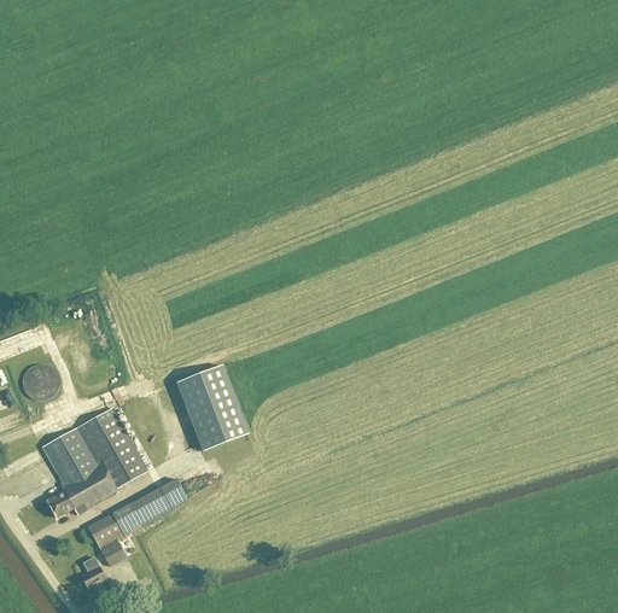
[(110,352),(89,355),(92,371),(112,368),(110,352)]
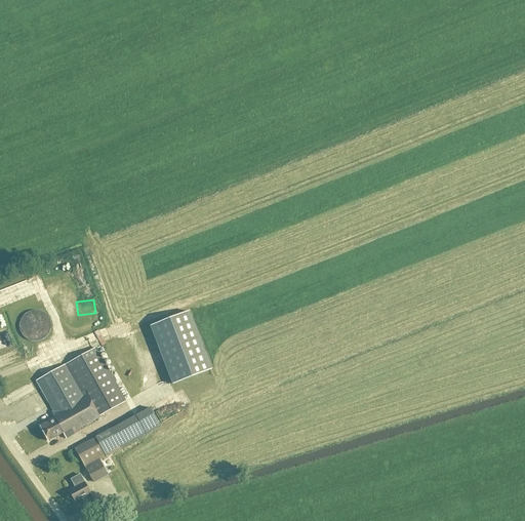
[(50,325),(50,324),(50,323),(50,321),(49,320),(49,318),(49,317),(48,315),(47,314),(46,312),(44,311),(43,310),(41,309),(40,308),(38,308),(36,308),(35,307),(33,307),(32,308),(30,308),(29,308),(28,309),(26,310),(25,311),(24,312),(23,313),(22,314),(21,316),(19,317),(19,319),(18,321),(18,322),(18,324),(19,326),(19,327),(21,329),(21,331),(22,332),(23,333),(24,334),(25,335),(27,336),(28,336),(29,337),(31,337),(32,338),(34,338),(36,338),(37,338),(39,337),(41,337),(42,336),(44,335),(45,334),(46,332),(47,331),(48,330),(49,328),(49,327),(50,325)]
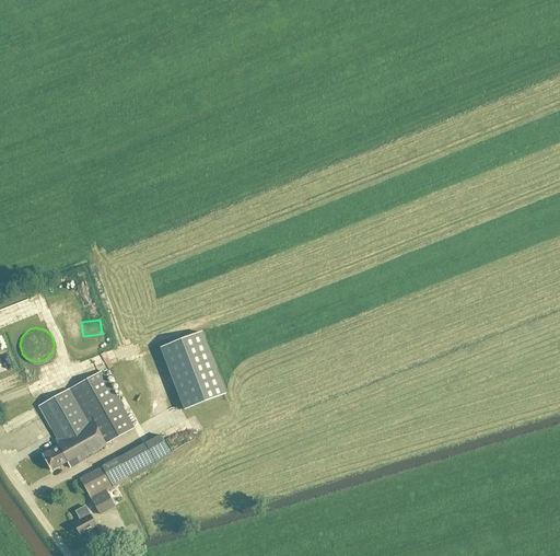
[(184,406),(224,391),(201,329),(160,345),(184,406)]
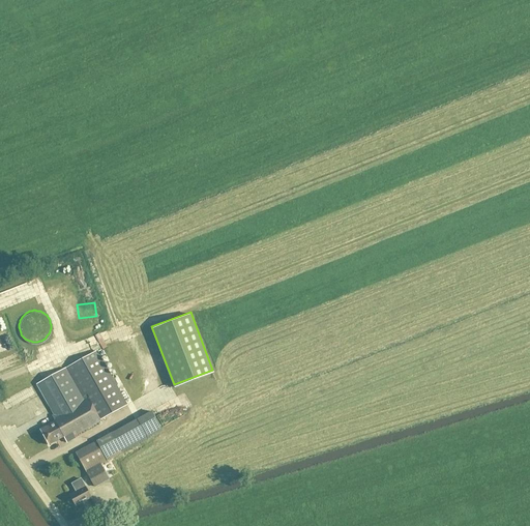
[(0,348),(11,344),(7,334),(0,337),(0,348)]
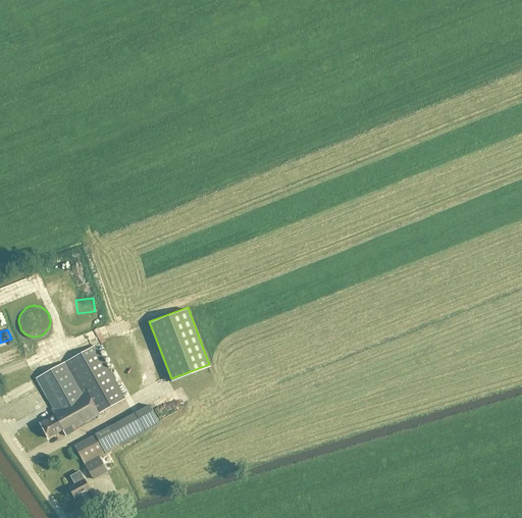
[(64,360),(37,376),(53,406),(51,407),(54,412),(40,421),(48,435),(63,427),(66,433),(69,431),(68,429),(68,428),(99,411),(98,409),(124,395),(98,348),(95,343),(64,360)]
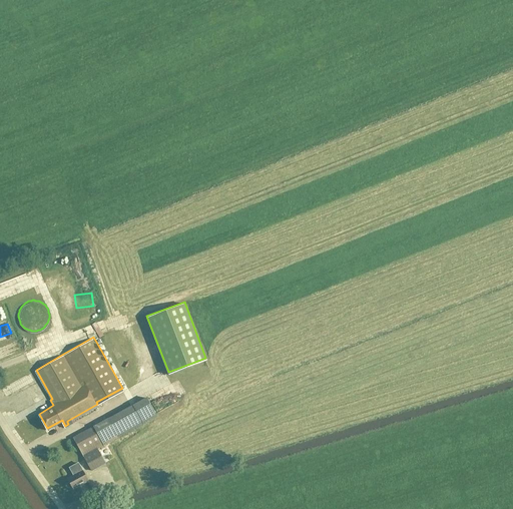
[(6,357),(20,352),(17,345),(3,350),(6,357)]
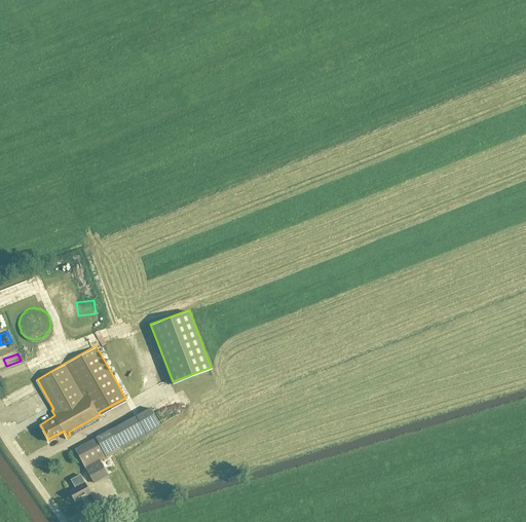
[(30,384),(20,387),(23,394),(32,390),(30,384)]
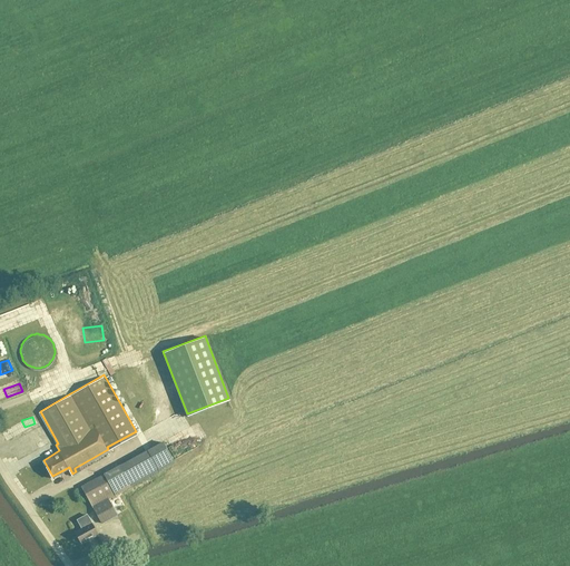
[(193,435),(180,436),(180,450),(193,449),(193,435)]
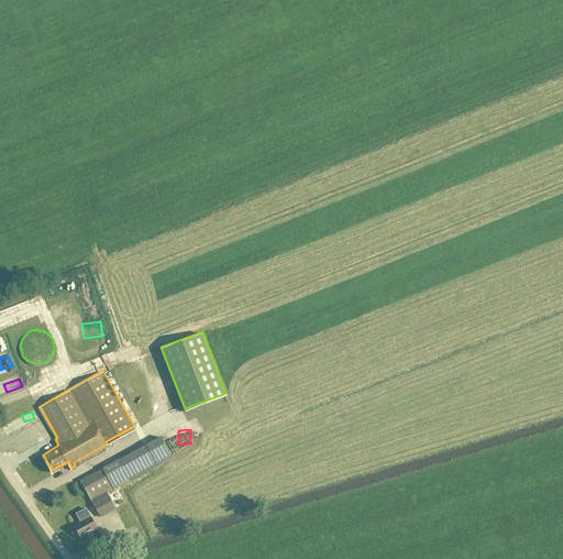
[(102,467),(80,479),(91,499),(99,513),(114,505),(107,490),(113,486),(112,485),(102,467)]
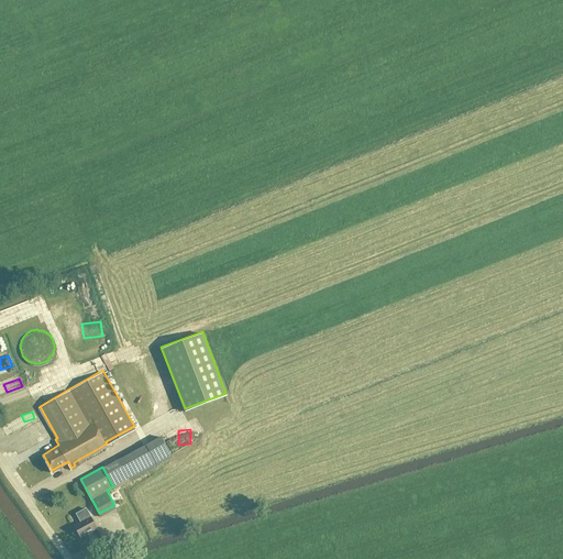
[(80,521),(74,524),(80,534),(97,525),(86,505),(75,512),(80,521)]
